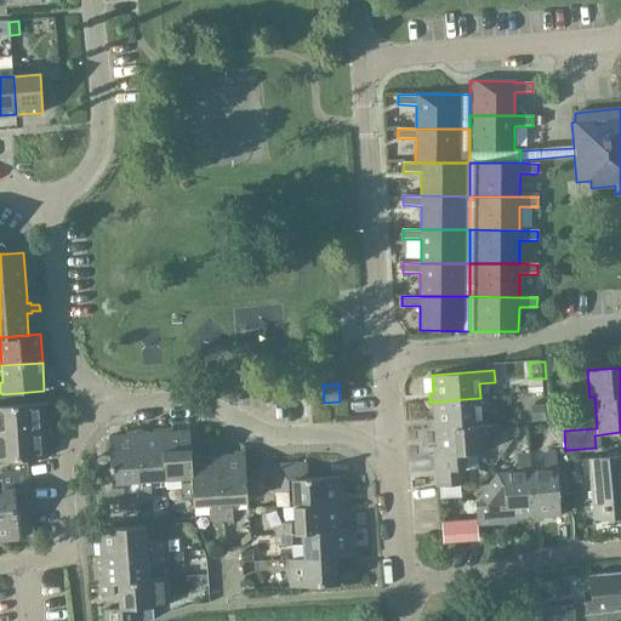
[(434,420),(432,420),(432,429),(436,429),(482,426),(482,425),(480,410),(497,409),(496,397),(480,398),(433,402),(433,403),(434,420)]
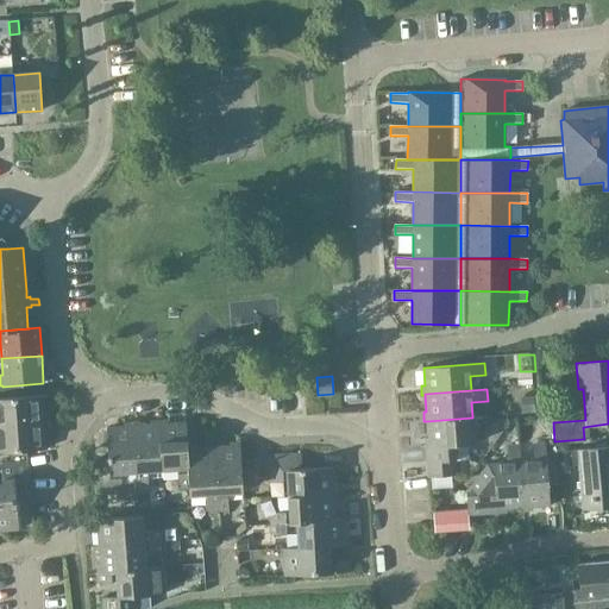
[(0,399),(0,425),(49,422),(48,413),(43,414),(41,396),(0,399)]
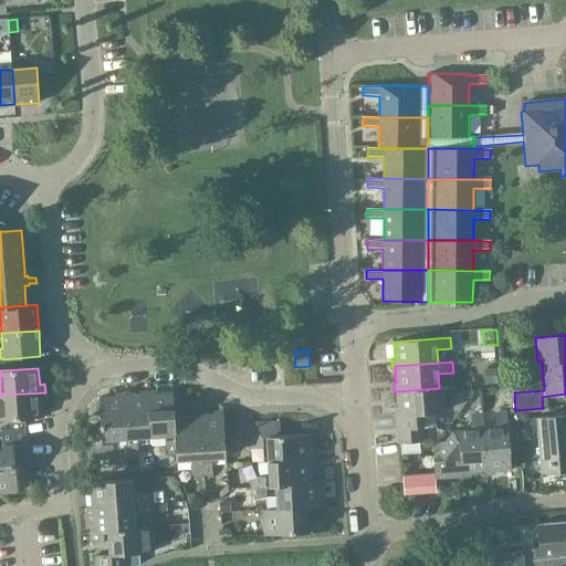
[(503,374),(484,375),(485,394),(504,391),(503,374)]
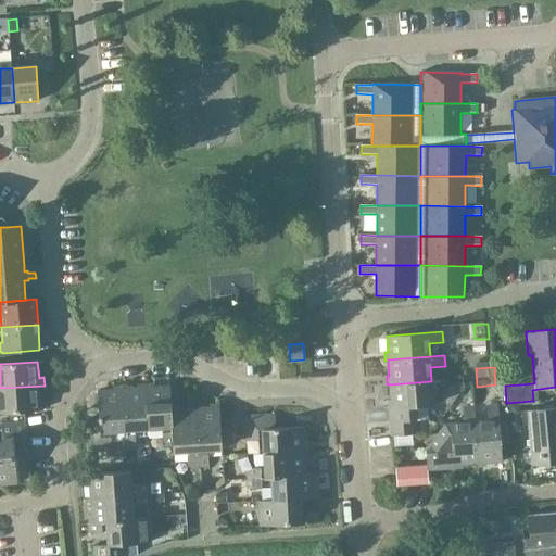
[(391,400),(388,400),(390,421),(416,420),(415,406),(433,405),(432,391),(446,390),(445,379),(431,380),(431,381),(390,384),(391,400)]
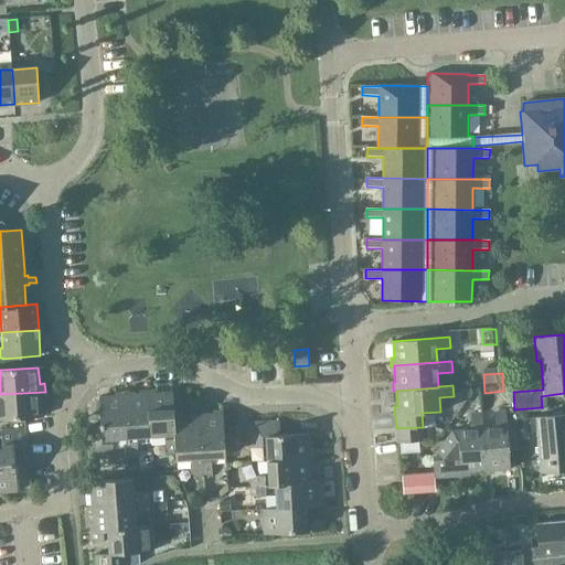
[(156,390),(148,391),(151,444),(164,443),(166,454),(176,452),(177,452),(173,414),(174,413),(172,392),(156,393),(156,390)]
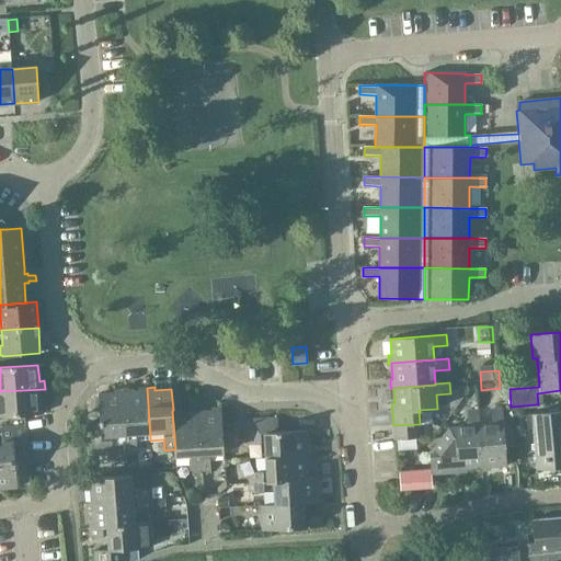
[(124,392),(123,392),(125,435),(126,453),(137,453),(136,442),(150,441),(147,388),(138,388),(139,391),(124,392)]
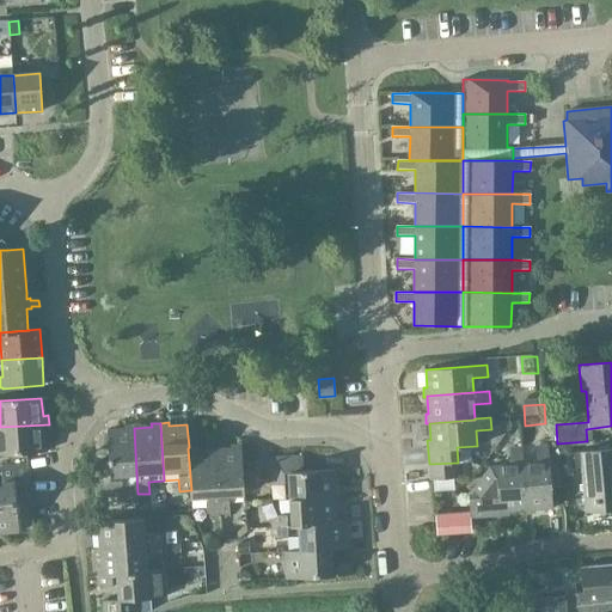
[(0,454),(46,452),(44,433),(49,433),(49,424),(0,427),(0,454)]
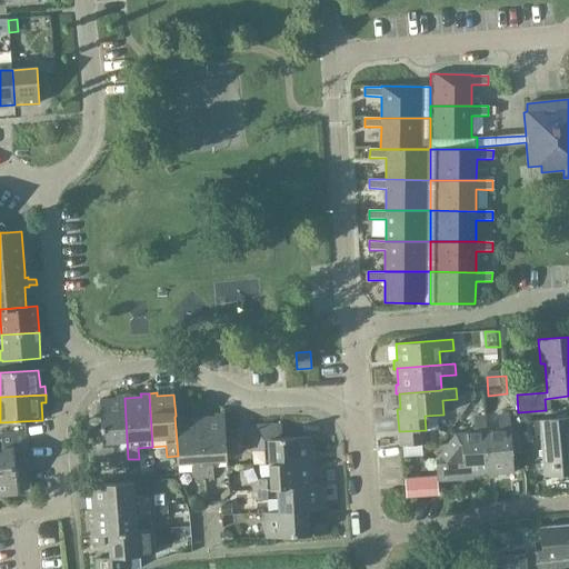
[(89,430),(88,430),(89,462),(115,460),(113,442),(127,441),(125,398),(126,398),(125,395),(117,396),(117,399),(99,400),(101,429),(89,430)]
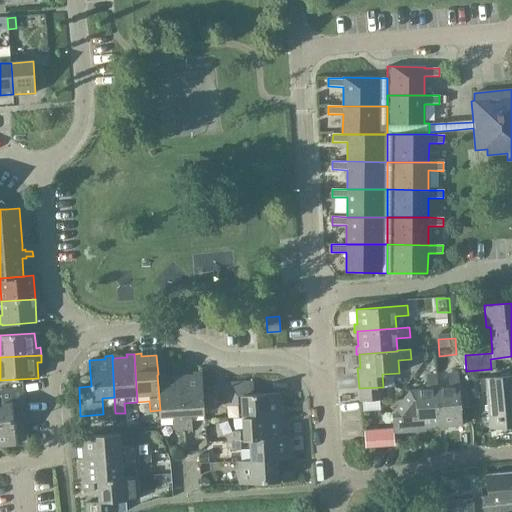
[(194,375),(179,376),(183,431),(192,430),(191,414),(204,413),(201,371),(194,372),(194,375)]
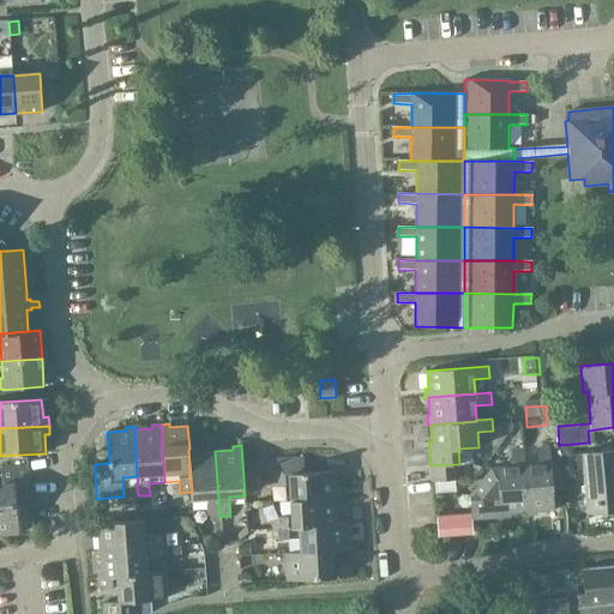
[(555,510),(553,492),(560,492),(558,459),(551,459),(551,447),(539,449),(540,464),(525,465),(524,465),(528,512),(528,516),(537,515),(536,511),(555,510)]
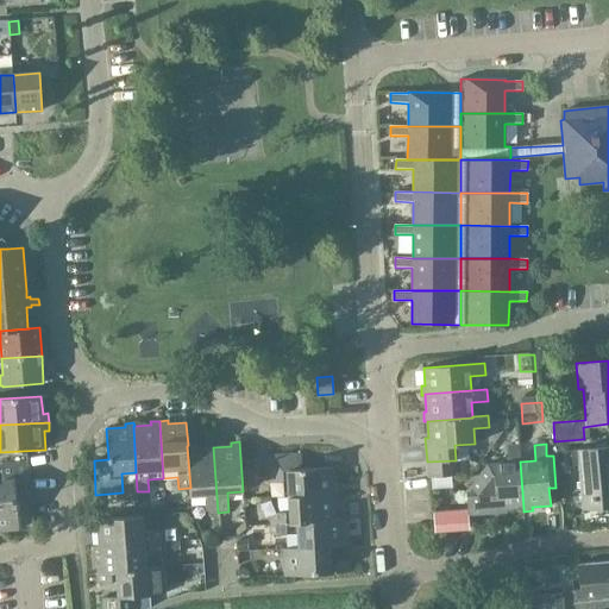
[(188,445),(187,446),(190,488),(189,488),(189,495),(205,494),(207,514),(218,513),(213,447),(196,449),(195,445),(188,445)]
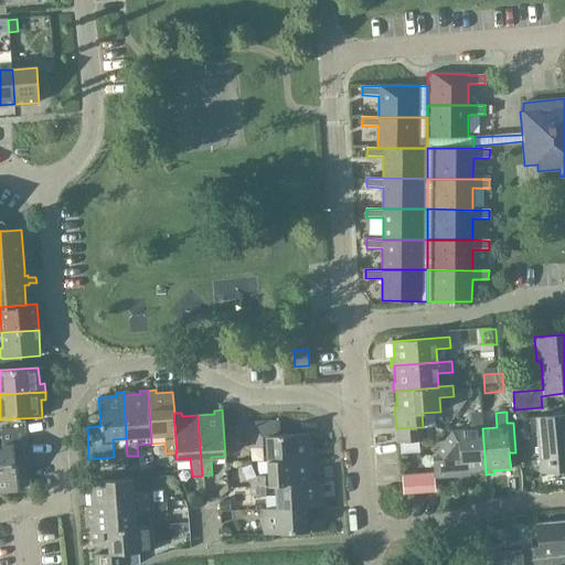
[(469,472),(486,471),(482,428),(483,428),(482,414),(471,415),(472,429),(457,430),(458,432),(451,433),(433,456),(435,478),(470,476),(469,472)]
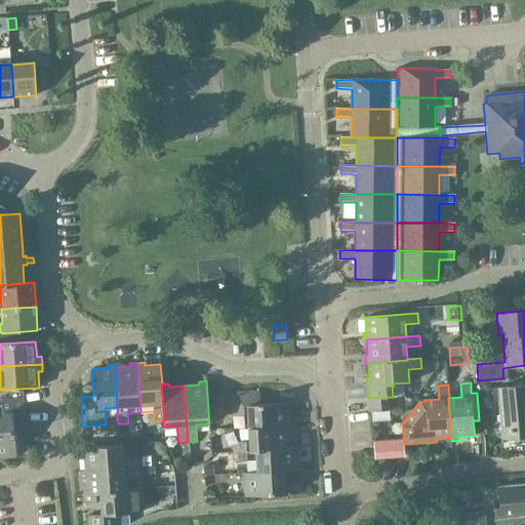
[(501,439),(524,436),(524,385),(492,388),(493,401),(498,401),(501,439)]
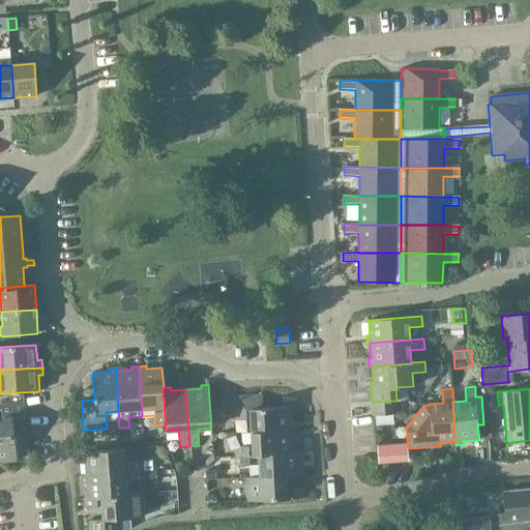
[(291,422),(290,417),(290,407),(263,408),(262,395),(232,396),(233,420),(251,419),(252,432),(294,430),(293,422),(291,422)]
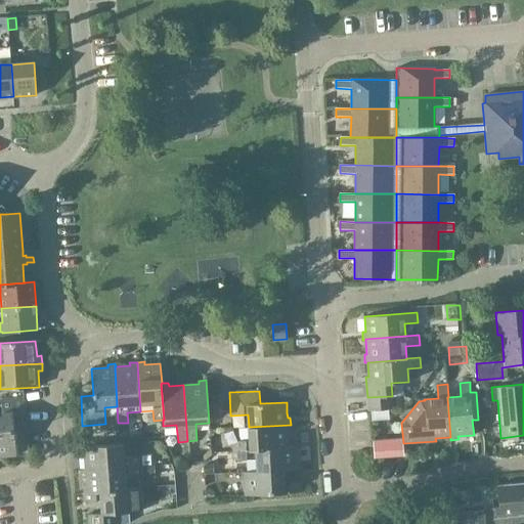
[(392,396),(367,397),(368,410),(393,408),(392,396)]
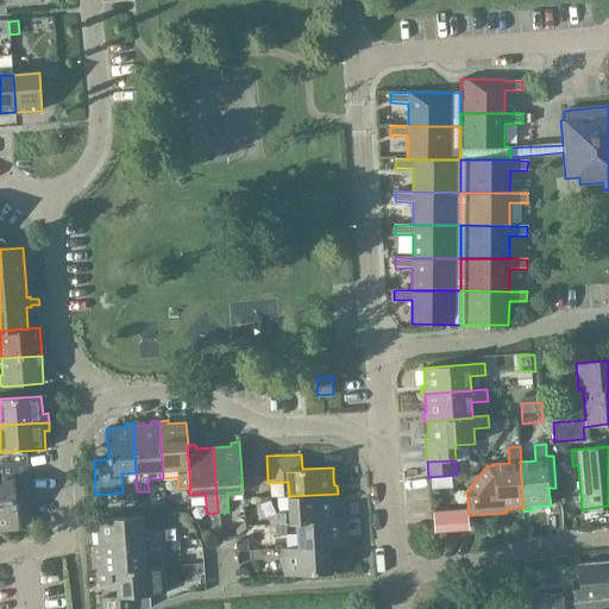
[(0,484),(0,534),(1,534),(1,531),(19,529),(16,498),(31,497),(27,463),(1,465),(2,484),(0,484)]
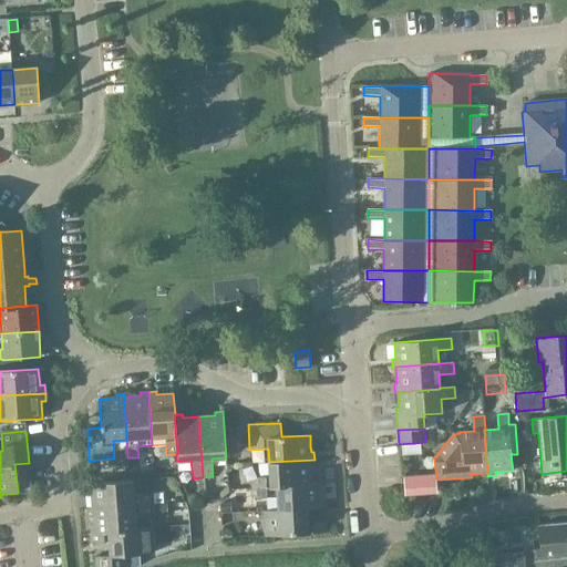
[(315,467),(315,460),(269,462),(269,476),(251,477),(251,487),(312,484),(311,468),(315,467)]
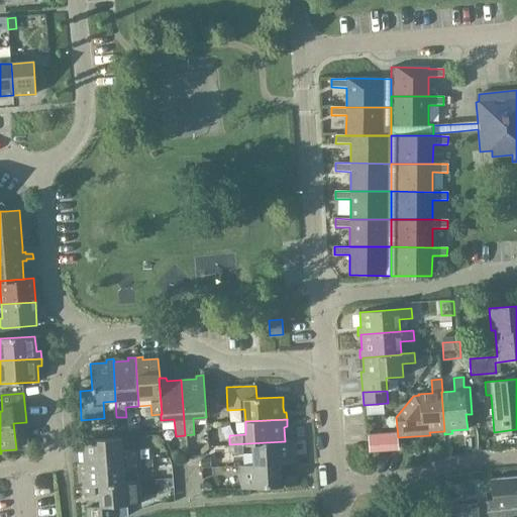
[(368,439),(369,451),(398,449),(397,437),(368,439)]
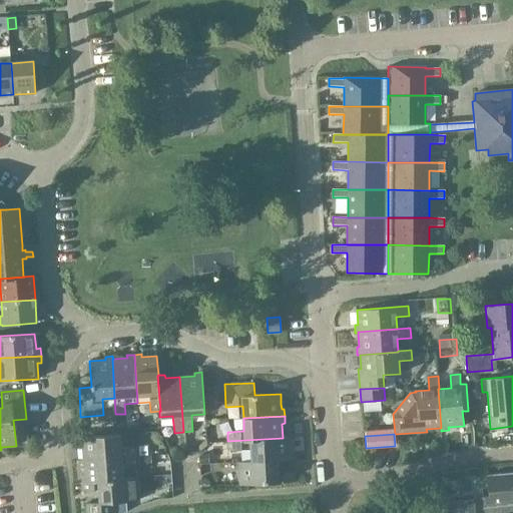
[(83,460),(138,456),(137,446),(121,448),(120,435),(79,438),(79,446),(82,445),(83,460)]
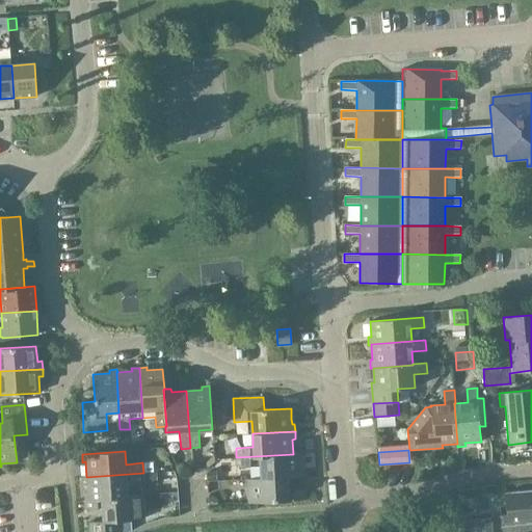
[(299,453),(293,454),(236,457),(237,468),(260,466),(261,478),(261,479),(288,478),(303,477),(303,469),(300,470),(299,453)]
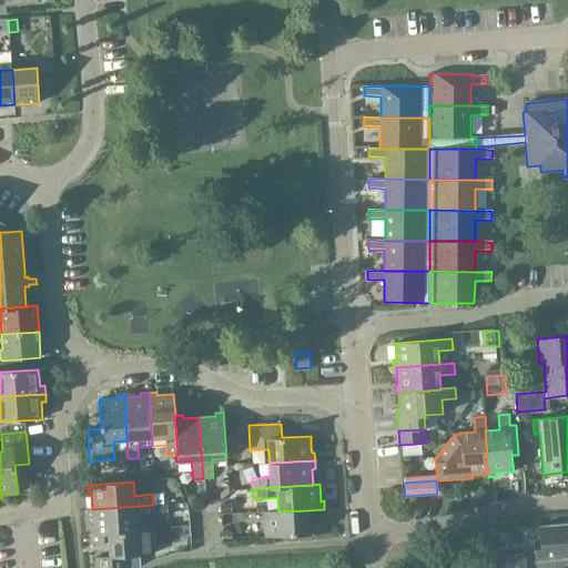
[(137,530),(137,529),(135,516),(154,515),(153,505),(92,509),(94,526),(91,526),(91,534),(137,530)]
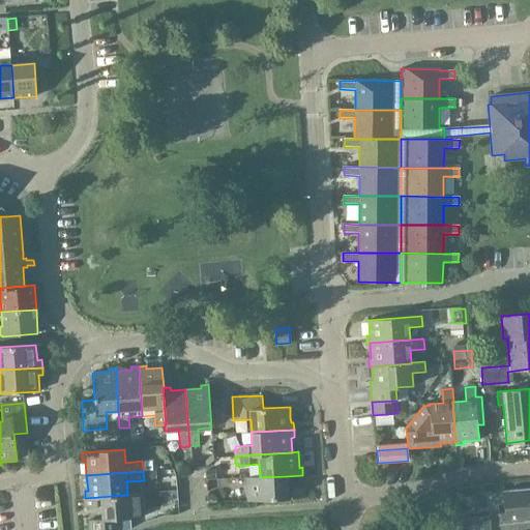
[(288,489),(287,476),(260,477),(260,476),(246,477),(248,501),(305,498),(304,488),(288,489)]
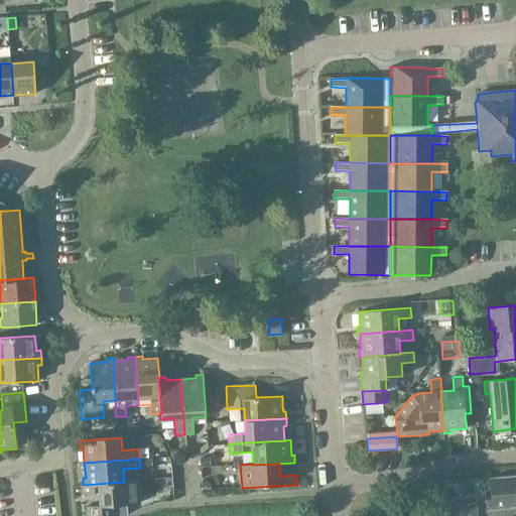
[(492,498),(486,499),(487,515),(498,515),(498,508),(515,506),(515,475),(490,478),(491,491),(492,498)]
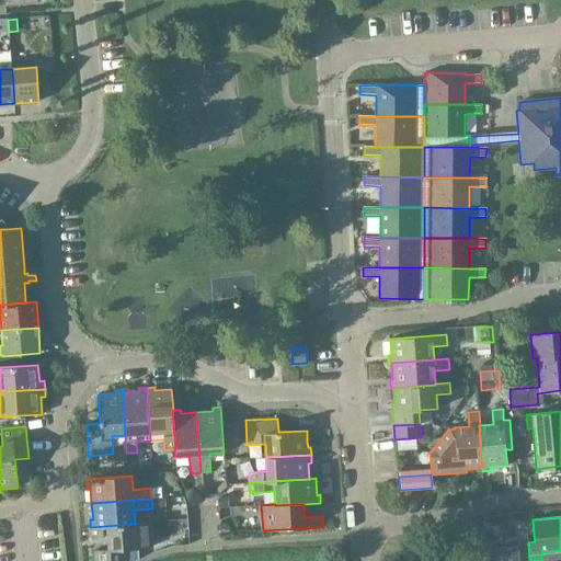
[(135,524),(89,528),(90,538),(109,536),(110,550),(94,551),(94,560),(127,560),(126,549),(151,547),(149,522),(135,523),(135,524)]
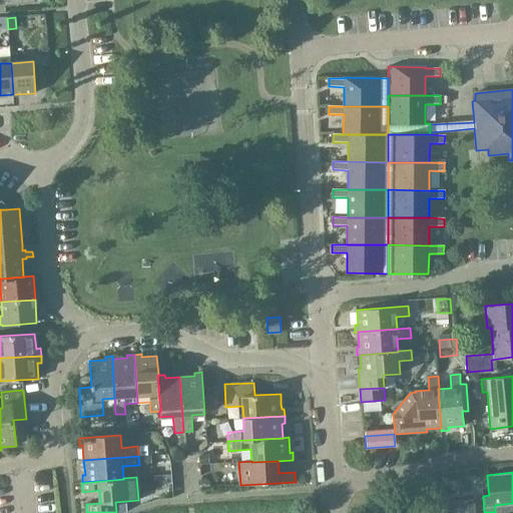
[(512,512),(512,503),(495,505),(495,512),(512,512)]
